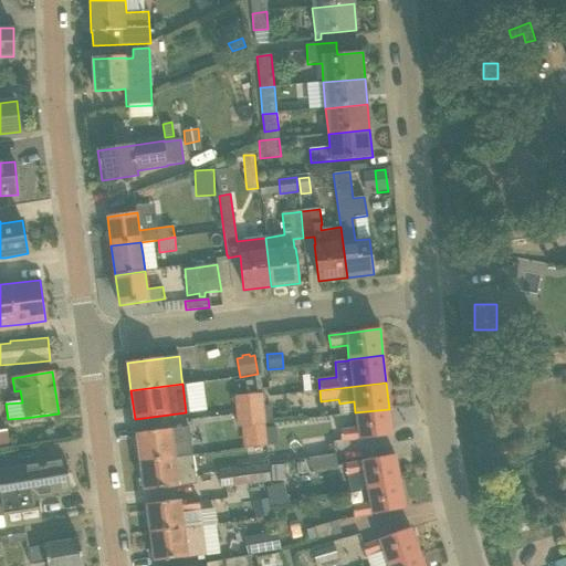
[(263,409),(262,394),(234,396),(236,411),(263,409)]
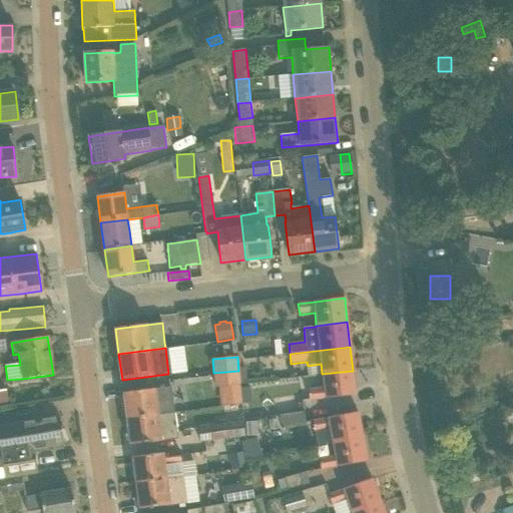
[(239,385),(238,371),(213,373),(214,387),(218,387),(239,385)]
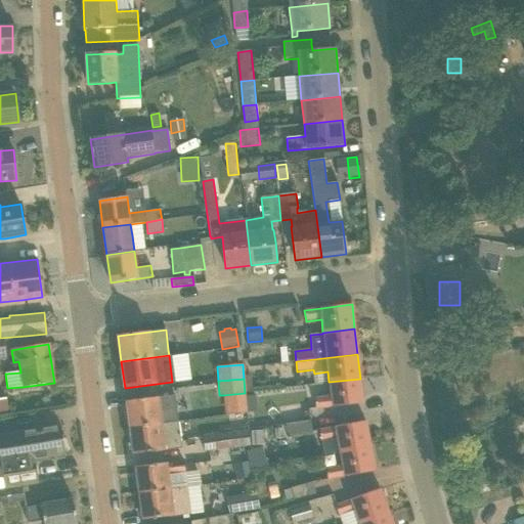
[(314,398),(315,408),(363,403),(360,379),(329,382),(331,396),(314,398)]
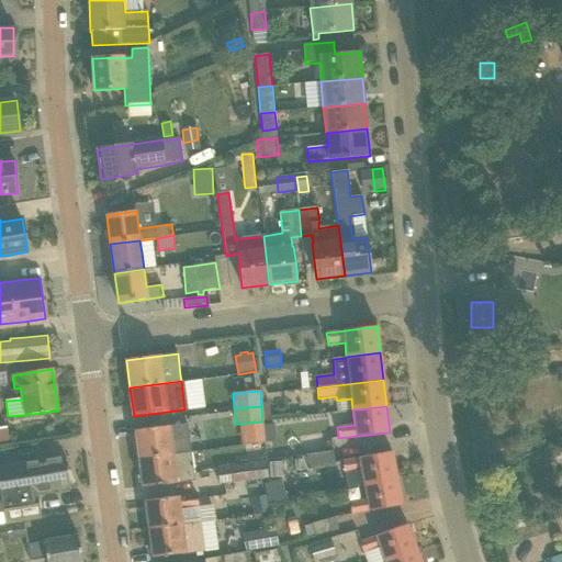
[(139,459),(191,451),(188,424),(135,430),(139,459)]
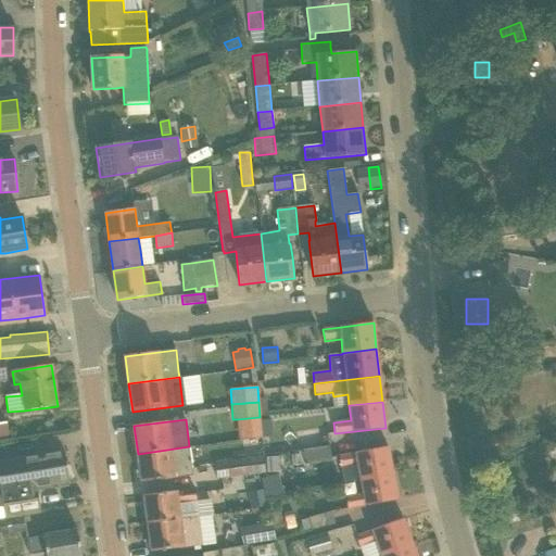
[(0,437),(9,437),(8,422),(0,424),(0,437)]
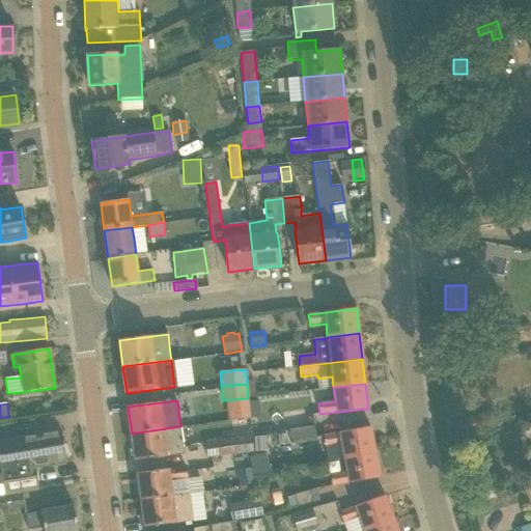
[(180,426),(132,434),(135,460),(184,453),(180,426)]
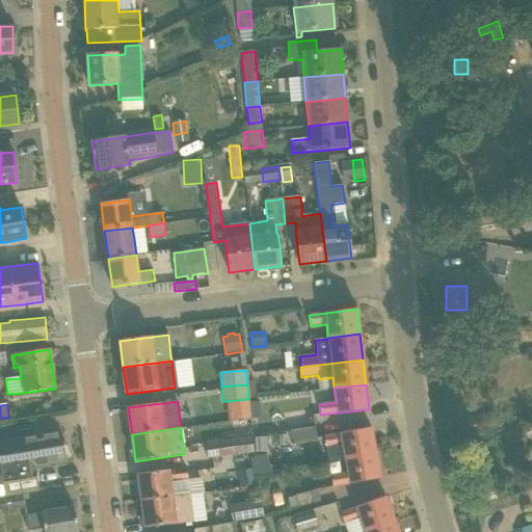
[(318,441),(316,428),(291,431),(292,444),(318,441)]
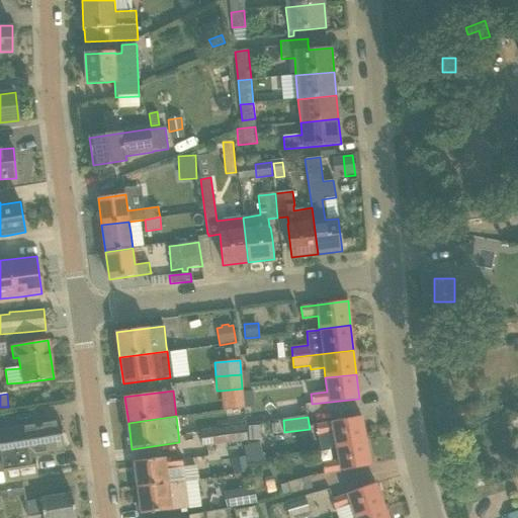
[(361,417),(315,425),(317,436),(333,433),(335,446),(366,441),(361,417)]
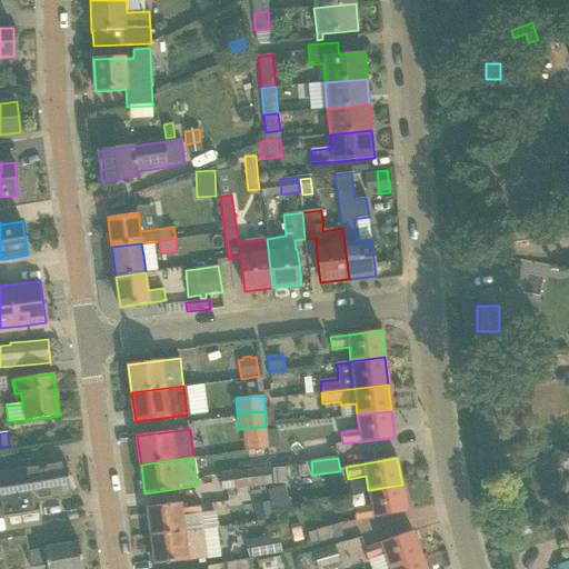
[(0,471),(0,495),(2,510),(6,531),(23,529),(42,526),(38,498),(49,496),(70,492),(66,463),(43,467),(43,465),(0,471)]
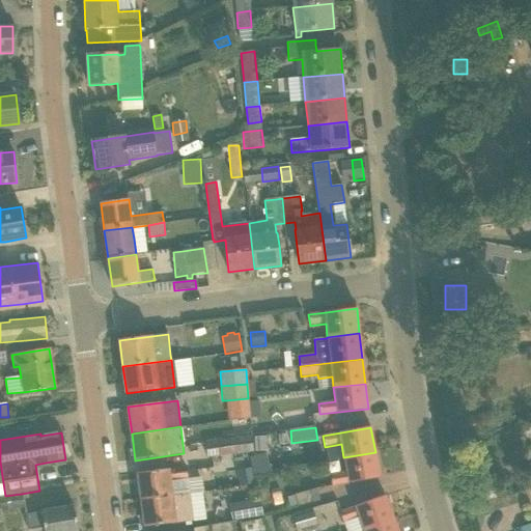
[(251,436),(205,442),(207,458),(253,452),(251,436)]
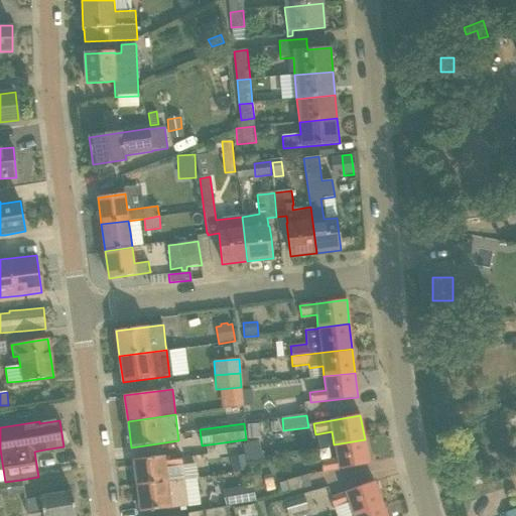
[(247,424),(248,438),(259,438),(259,424),(247,424)]
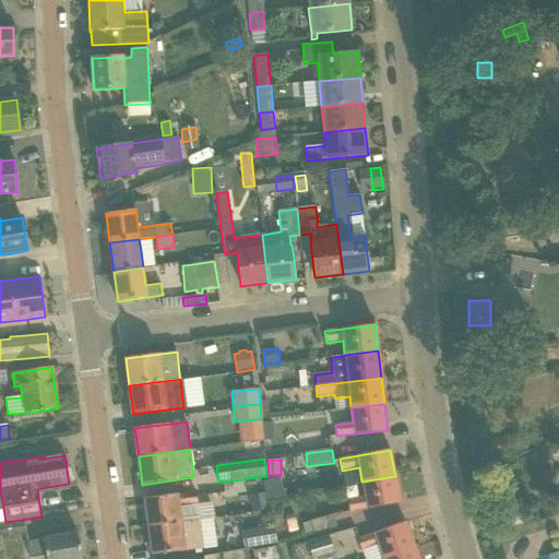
[(349,512),(378,507),(400,502),(395,476),(361,482),(364,498),(347,500),(349,512)]
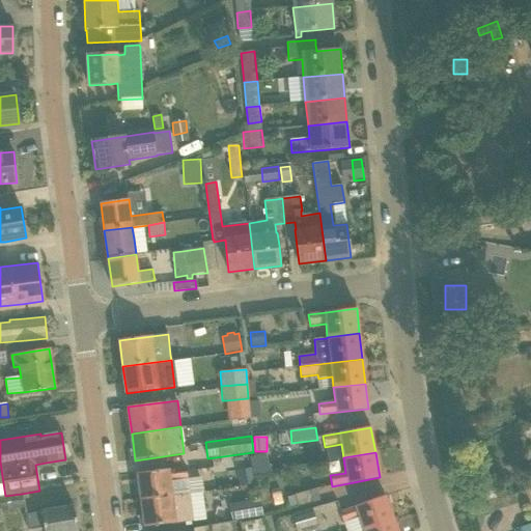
[(266,454),(249,459),(254,478),(272,473),(266,454)]
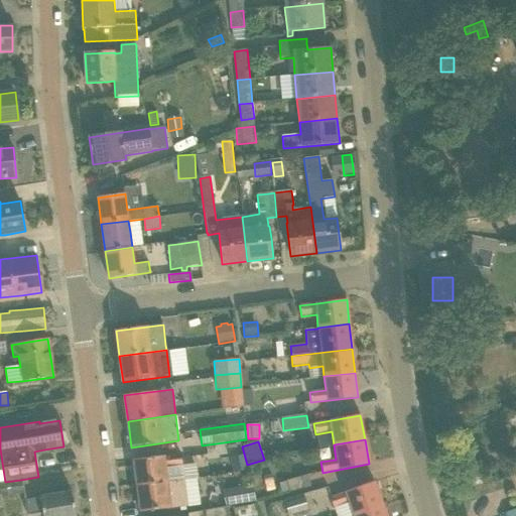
[(183,480),(180,454),(133,460),(137,486),(183,480)]
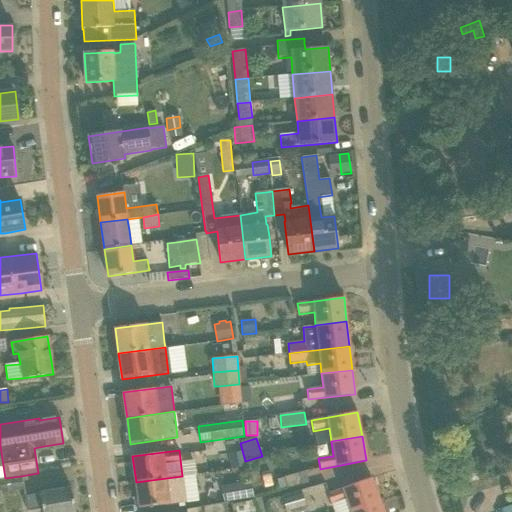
[(231,469),(244,466),(241,452),(229,455),(231,469)]
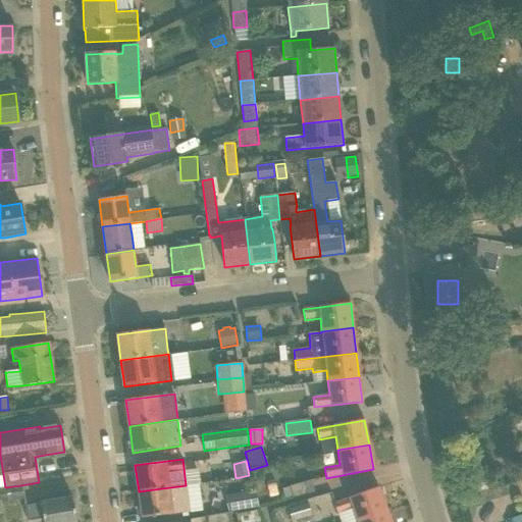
[(311,481),(290,486),(290,487),(282,489),(284,499),(292,497),(293,499),(314,492),(311,481)]
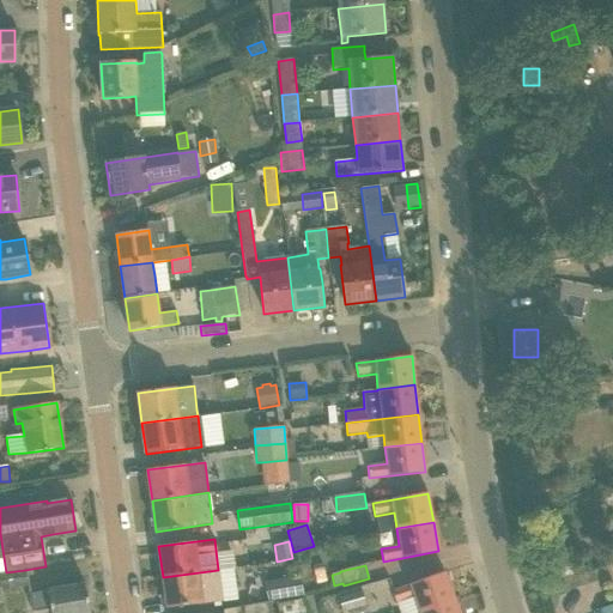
[(167,608),(222,601),(218,570),(163,577),(167,608)]
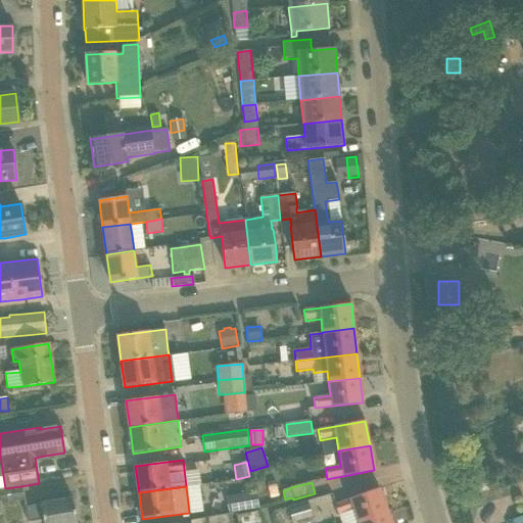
[(25,487),(6,489),(7,505),(26,504),(25,487)]
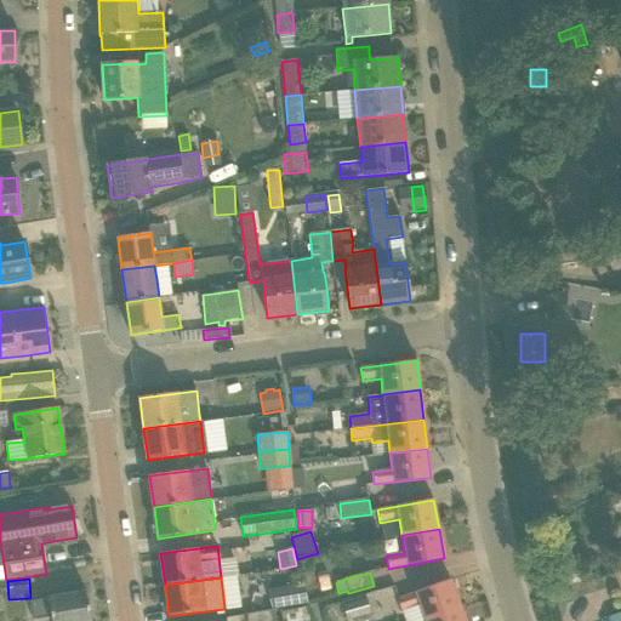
[(450,580),(397,599),(404,620),(421,620),(460,608),(450,580)]
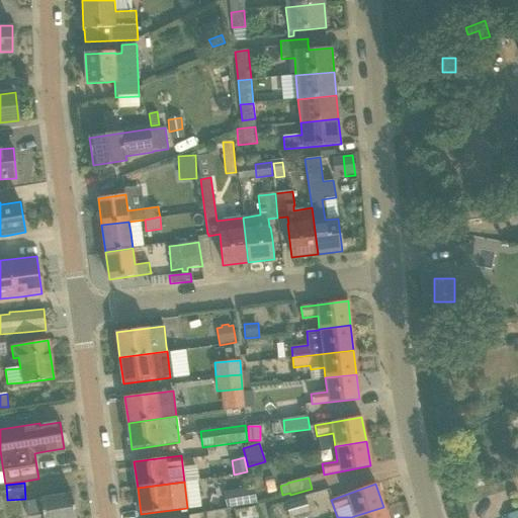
[(253,487),(237,490),(238,495),(225,497),(227,508),(229,508),(232,507),(256,503),(253,487)]
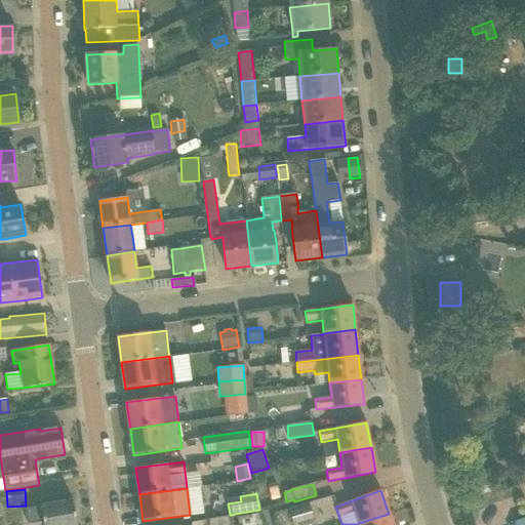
[(43,521),(43,524),(77,524),(73,499),(53,503),(25,509),(28,524),(43,521)]
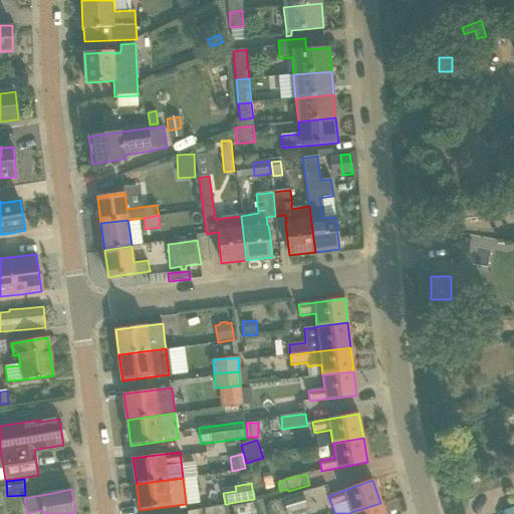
[(287,513),(307,508),(303,496),(283,501),(283,502),(286,510),(287,513)]
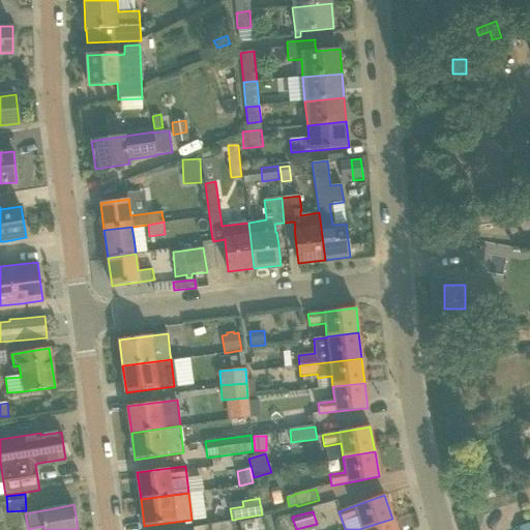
[(396,529),(392,519),(359,529),(396,529)]
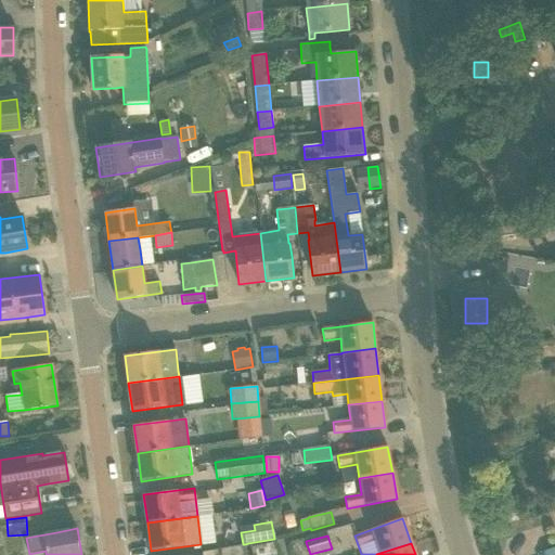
[(220,550),(220,554),(247,554),(246,546),(245,545),(220,550)]
